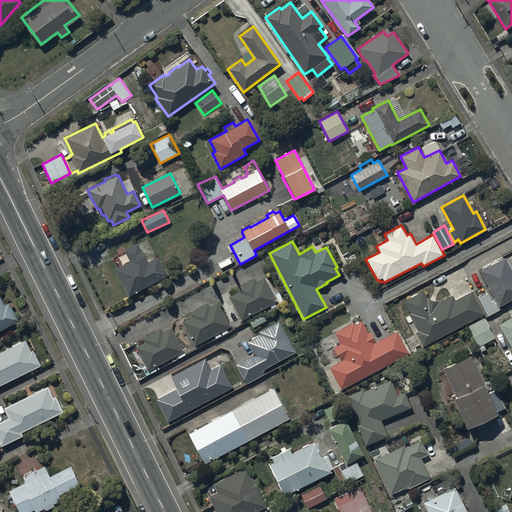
[(129,261),(113,269),(128,297),(168,275),(158,257),(148,262),(138,243),(124,251),(129,261)]
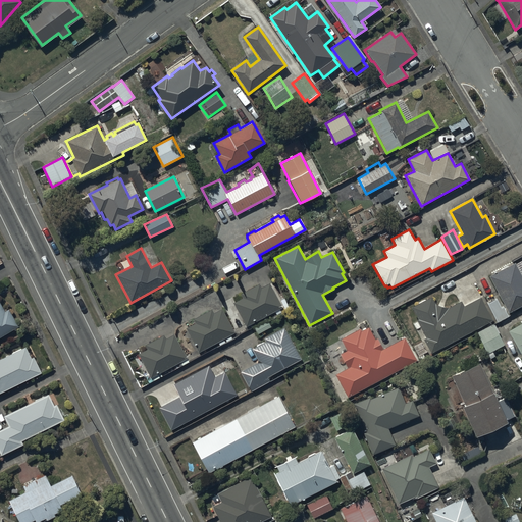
[(514,263),(488,276),(508,313),(521,305),(521,272),(521,271),(519,272),(514,263)]
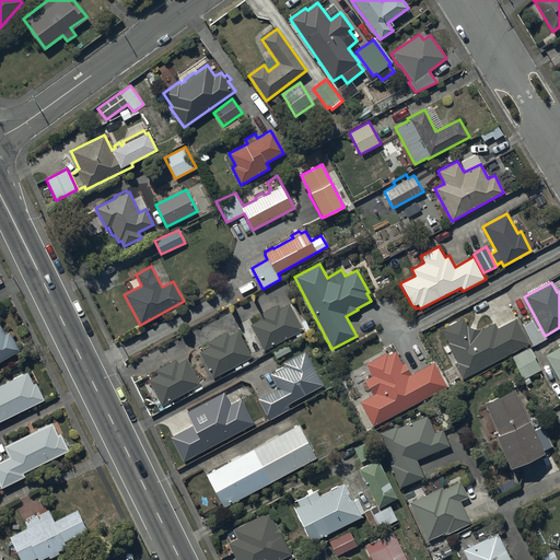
[(259,319),(249,325),(264,351),(303,329),(289,304),(280,308),(278,305),(258,316),(259,319)]
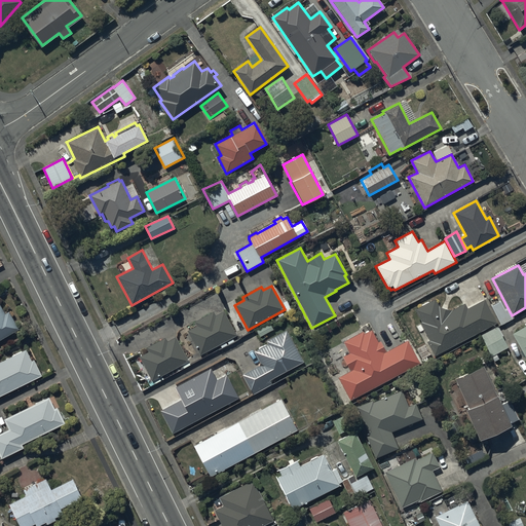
[(434,355),(495,322),(485,300),(466,308),(464,303),(449,310),(439,307),(435,299),(414,310),(420,322),(419,323),(428,340),(426,342),(434,355)]
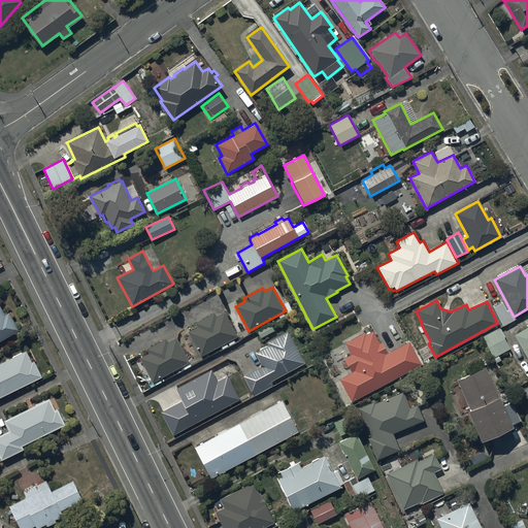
[(502,301),(492,306),(502,326),(513,321),(502,301)]
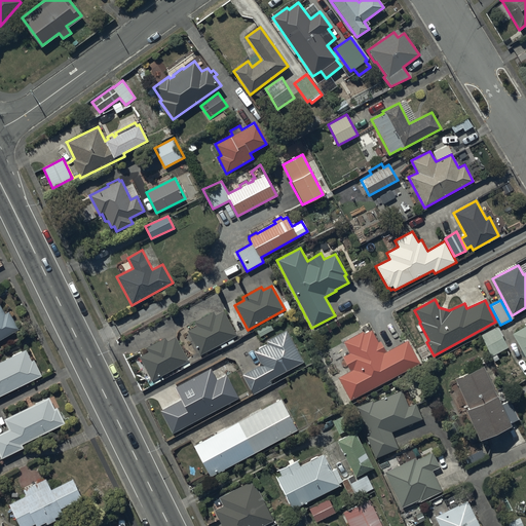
[(0,340),(19,330),(8,311),(5,313),(0,304),(0,340)]
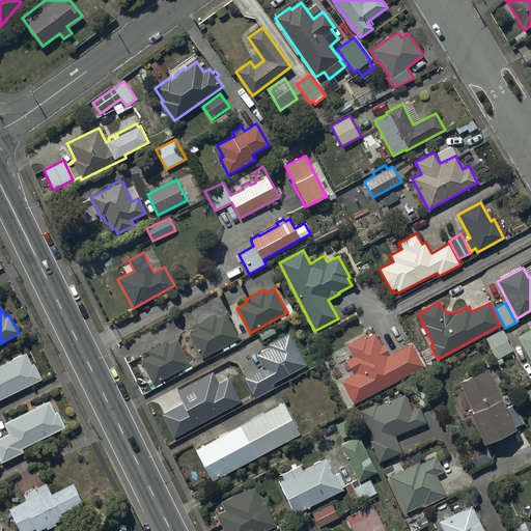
[(198,329),(189,334),(202,359),(222,348),(224,352),(229,348),(228,345),(229,344),(231,347),(236,344),(234,341),(240,339),(226,314),(218,318),(216,315),(196,326),(198,329)]
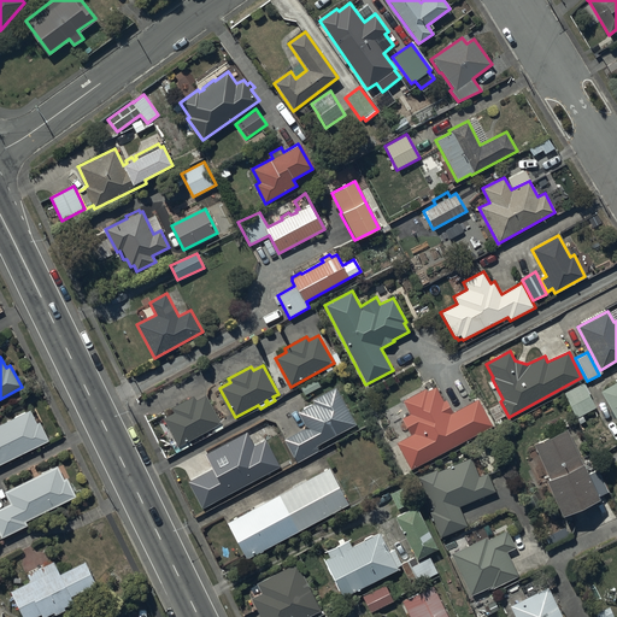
[(316,378),(299,387),(304,395),(321,386),(316,378)]
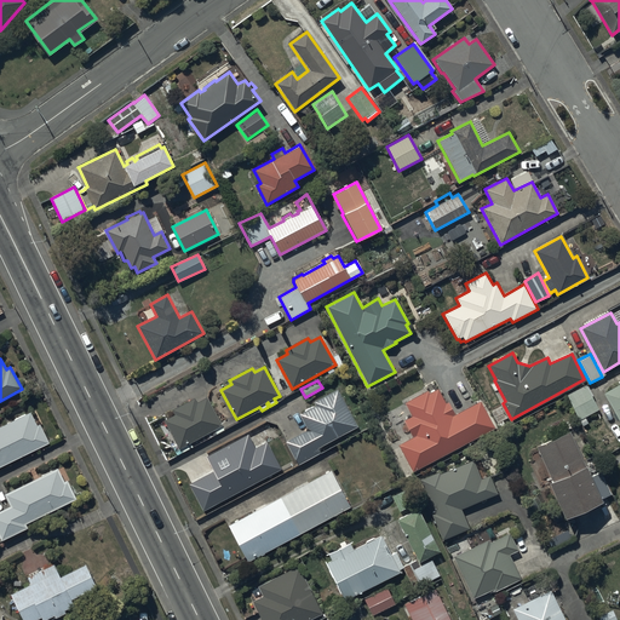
[(619,383),(603,394),(619,424),(619,383)]
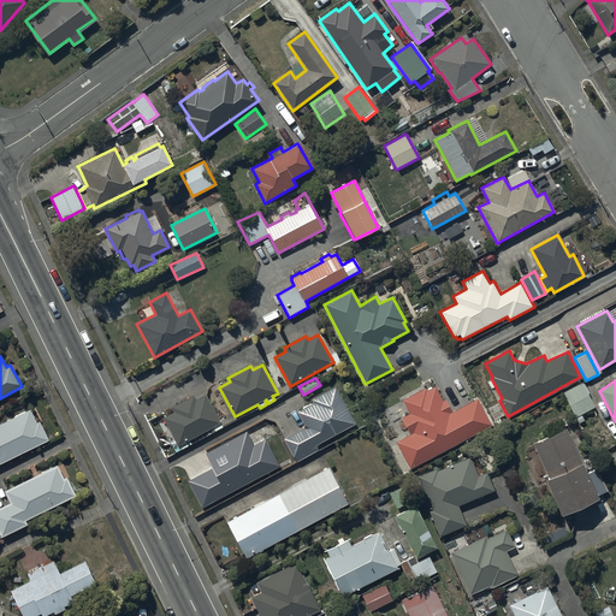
[(594,407),(581,383),(562,394),(574,418),(594,407)]
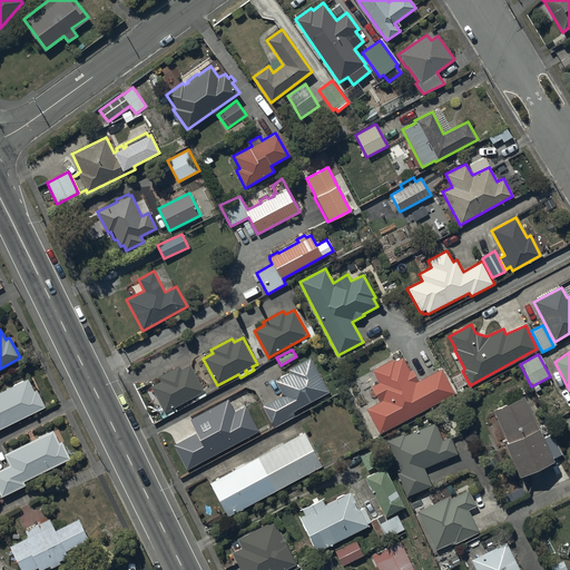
[(379,402),(365,409),(379,434),(454,393),(441,369),(418,381),(411,369),(409,370),(402,356),(394,361),(393,359),(372,371),(379,382),(371,386),(379,402)]
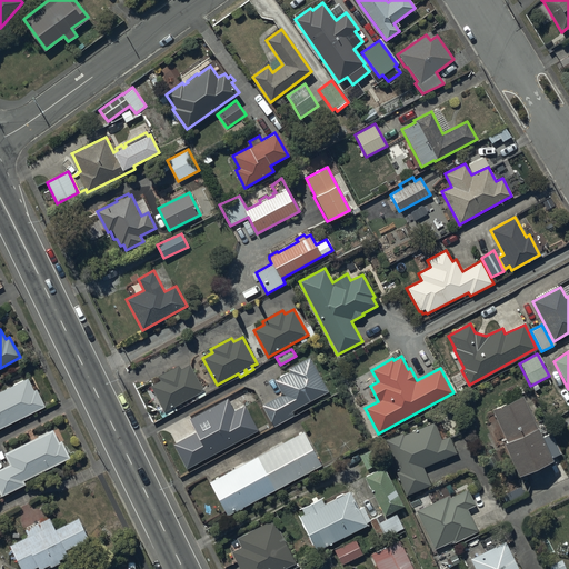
[(280,395),(261,406),(270,422),(271,421),(273,427),(293,416),(291,411),(328,392),(310,357),(288,369),(289,371),(275,380),(280,391),(280,395)]
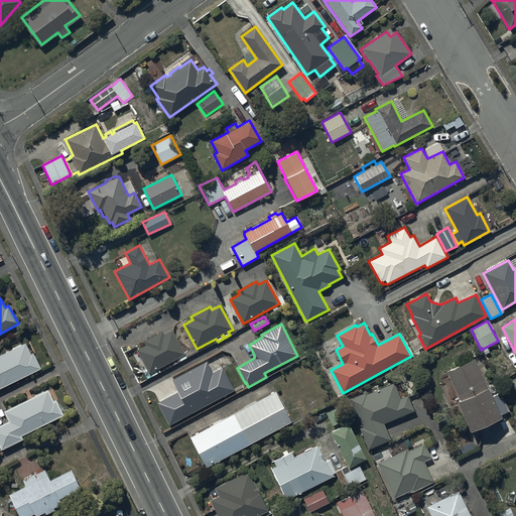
[(145,345),(136,350),(150,373),(185,354),(172,331),(164,335),(162,331),(143,342),(145,345)]
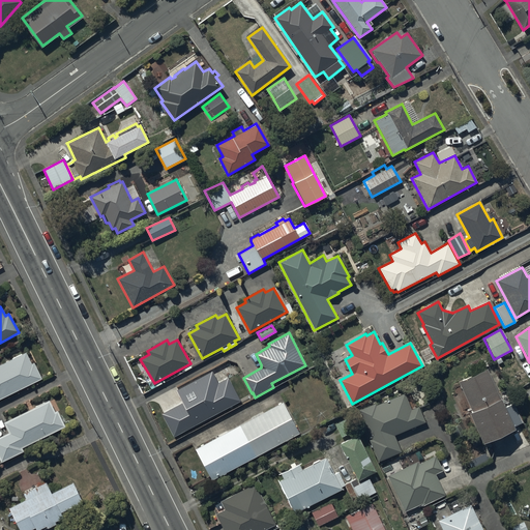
[(0,400),(42,379),(35,363),(36,361),(30,350),(0,364),(0,400)]
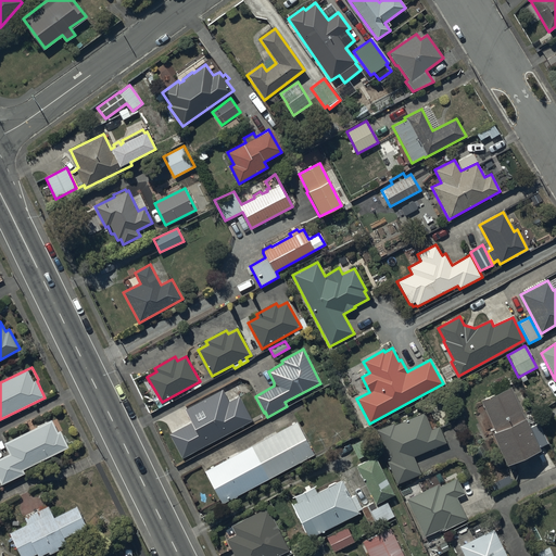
[(510,387),(480,401),(494,431),(491,433),(504,465),(539,451),(538,447),(547,443),(539,424),(529,428),(510,387)]
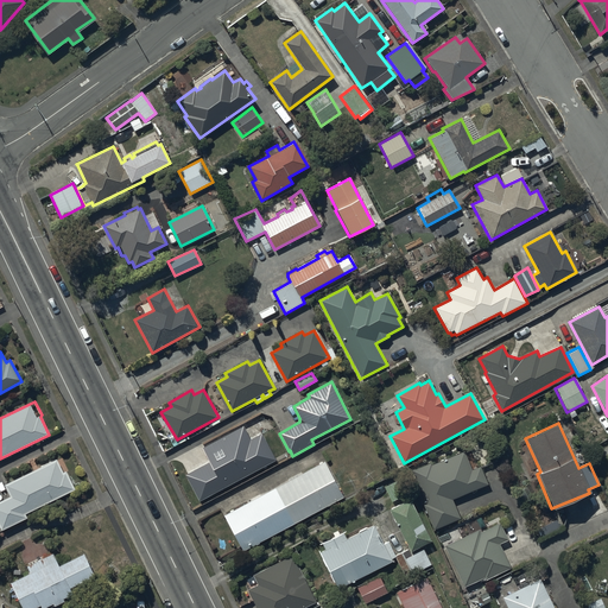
[(209,462),(185,475),(200,502),(277,460),(263,432),(251,439),(244,425),(202,448),(209,462)]
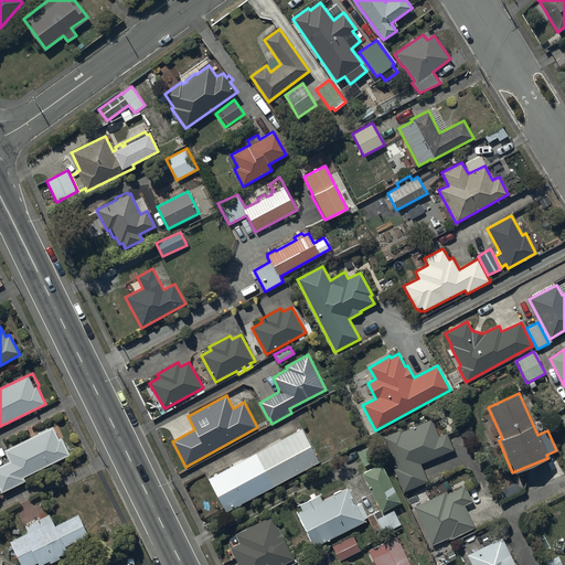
[(395,468),(393,469),(403,492),(427,481),(419,465),(452,450),(445,433),(438,436),(430,419),(401,432),(400,429),(382,437),(391,458),(386,460),(391,468),(394,466),(395,468)]
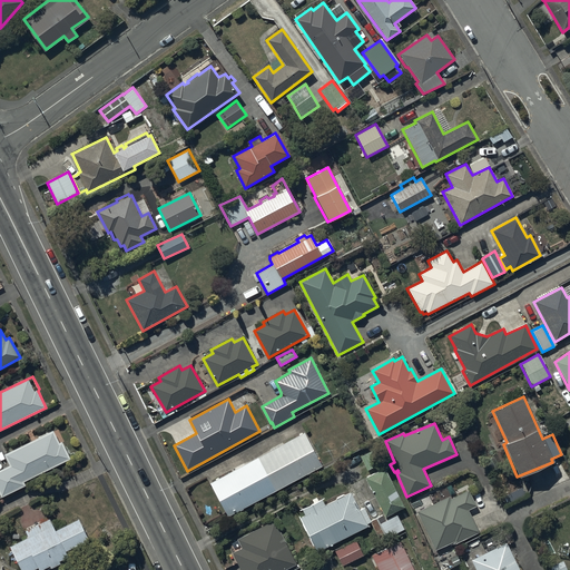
[(9,465),(0,470),(0,494),(1,498),(26,485),(23,482),(36,475),(38,479),(46,475),(45,472),(70,460),(62,442),(64,442),(58,430),(53,432),(53,430),(3,454),(9,465)]
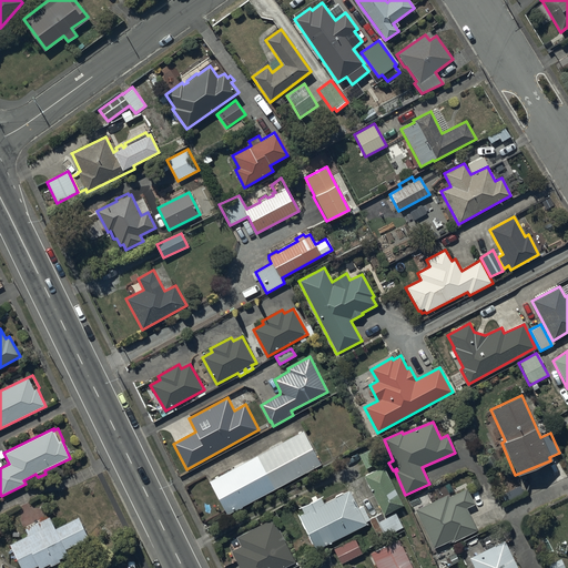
[(303,430),(209,482),(227,515),(322,465),(303,430)]
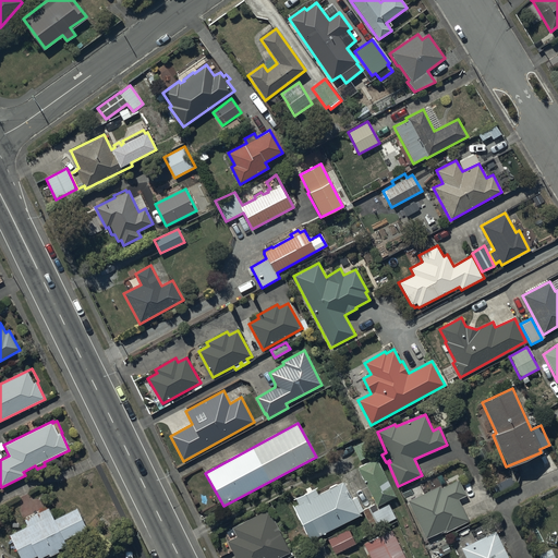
[(365,440),(352,447),(359,461),(372,455),(365,440)]
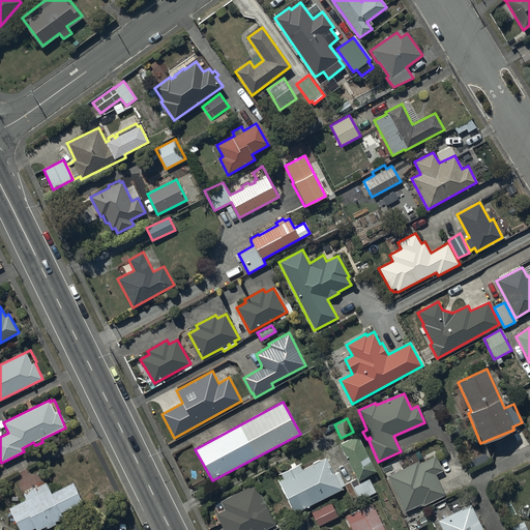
[(356,435),(337,444),(357,481),(376,471),(356,435)]
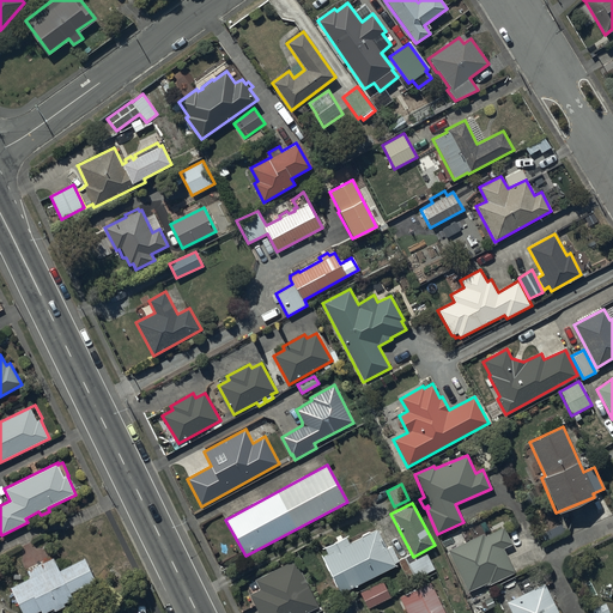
[(546,540),(564,532),(560,523),(542,533),(546,540)]
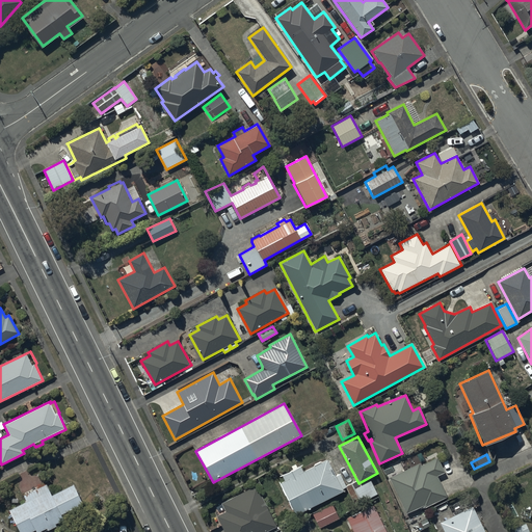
[(418,462),(389,477),(405,514),(422,506),(423,508),(447,497),(436,476),(444,472),(437,457),(420,466),(418,462)]
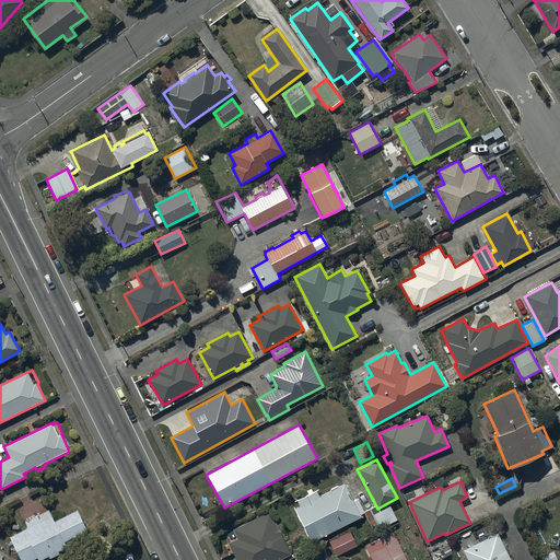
[(299,506),(293,509),(311,544),(360,516),(360,515),(364,513),(357,499),(352,501),(342,483),(321,494),(317,488),(295,500),(299,506)]
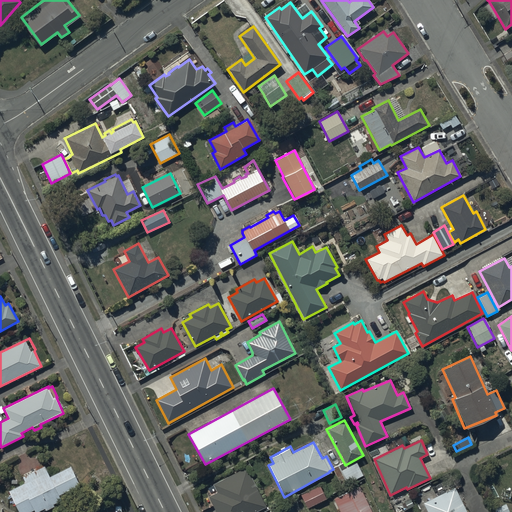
[(356,462),(340,470),(346,484),(363,476),(356,462)]
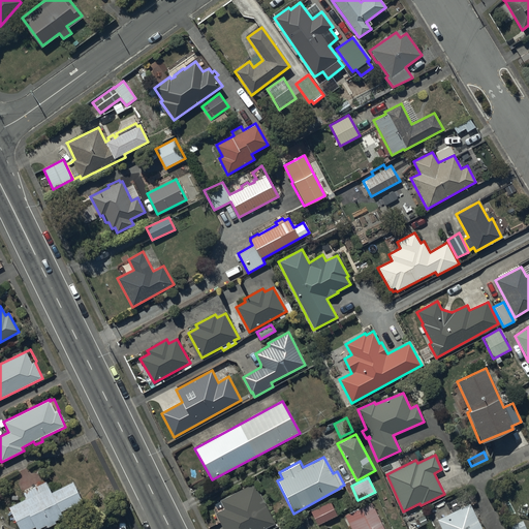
[(26,499),(9,507),(19,528),(30,528),(35,527),(35,528),(38,528),(47,525),(48,527),(57,523),(56,521),(63,517),(61,512),(83,501),(73,481),(52,492),(45,481),(23,493),(26,499)]
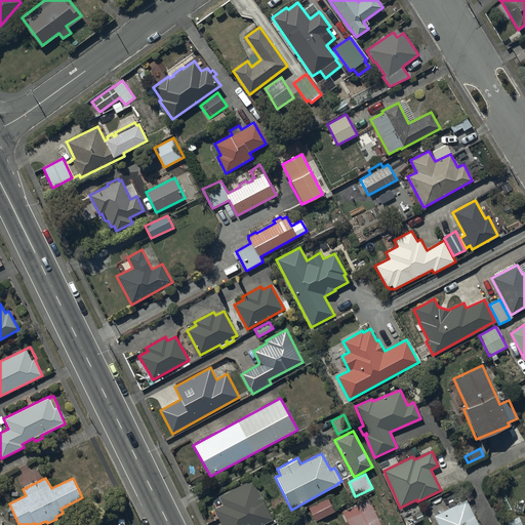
[(223,505),(213,509),(220,524),(261,524),(273,520),(252,479),(218,495),(223,505)]
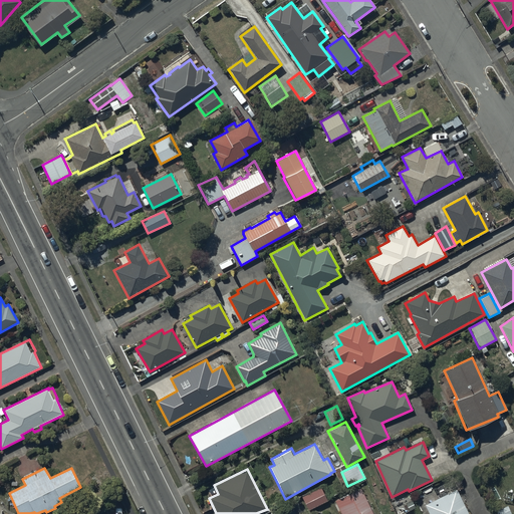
[(439,497),(424,505),(428,513),(467,513),(462,503),(465,502),(462,496),(460,497),(456,489),(450,492),(447,487),(446,487),(443,481),(433,486),(439,497)]
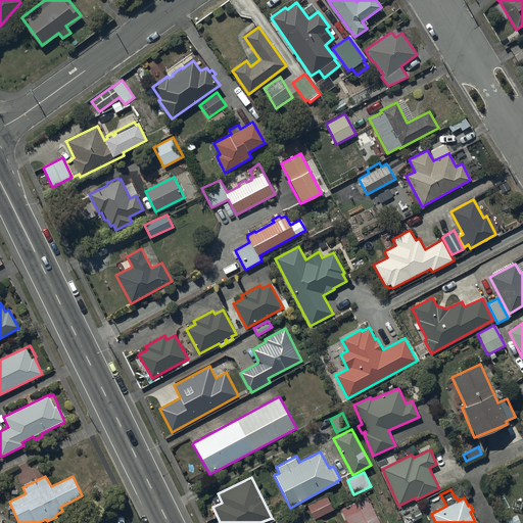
[(327,495),(306,506),(313,520),(333,510),(327,495)]
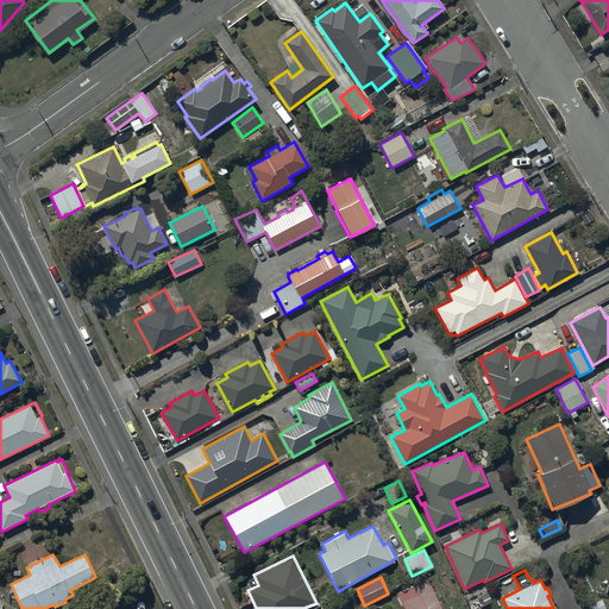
[(441,608),(427,578),(396,594),(403,608),(441,608)]
